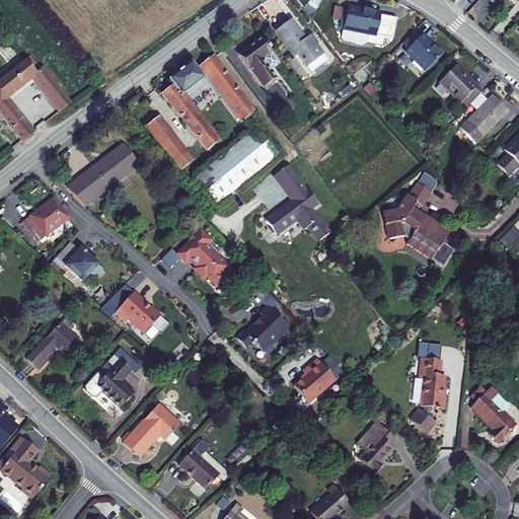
[(379,14),(347,8),(343,30),(351,31),(350,41),(353,45),(363,47),(366,44),(367,35),(375,36),(379,14)]
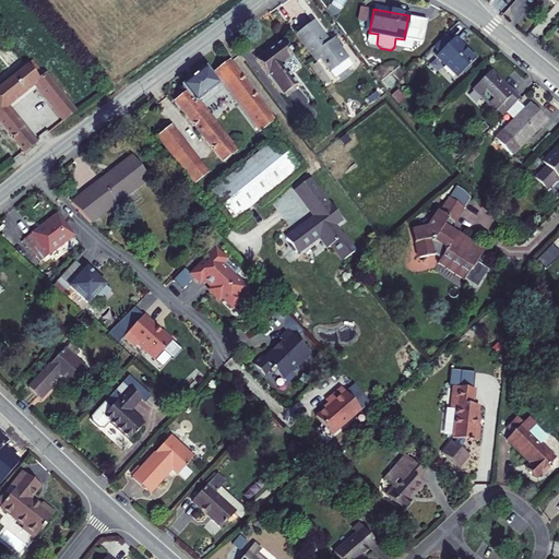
[(295,35),(317,63),(320,60),(335,79),(352,67),(340,50),(342,48),(334,38),(329,42),(312,22),(295,35)]
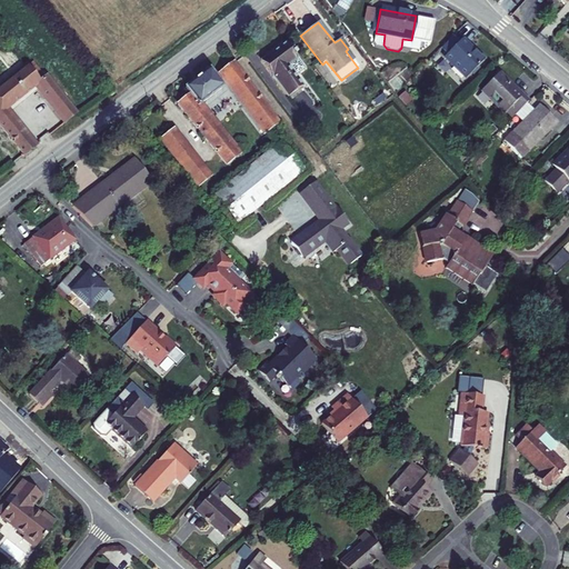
[(452,37),(440,48),(446,55),(458,42),(452,37)]
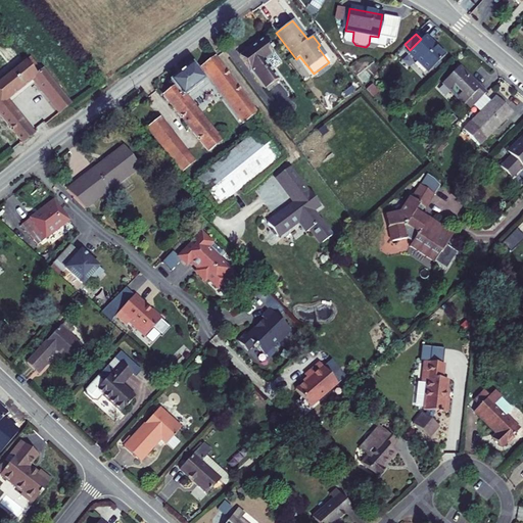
[(421,39),(410,50),(408,53),(428,73),(443,55),(424,36),(421,39)]
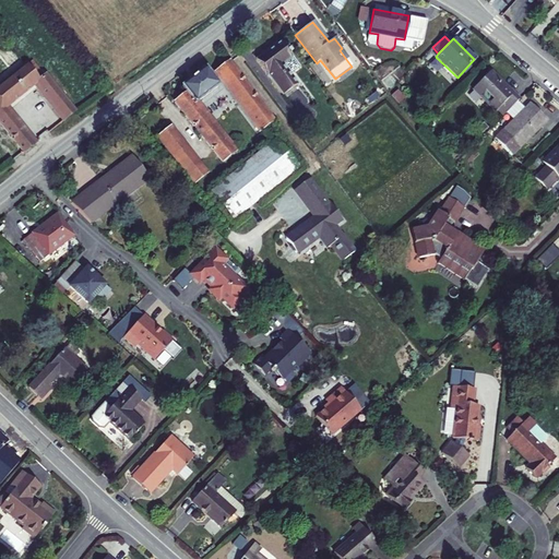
[(282,64),(292,57),(280,42),(257,60),(282,95),(296,84),(282,64)]
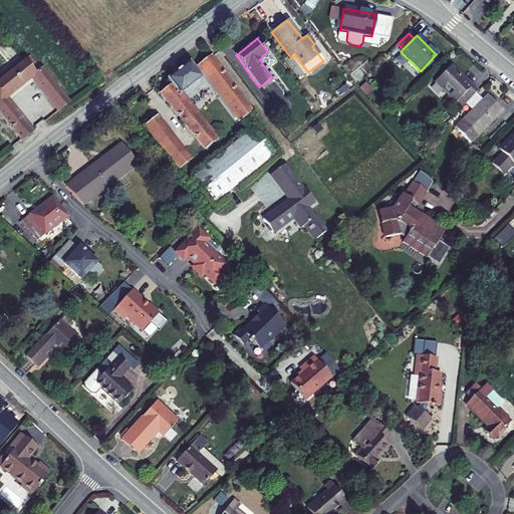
[(251,110),(210,56),(198,65),(239,119),(251,110)]
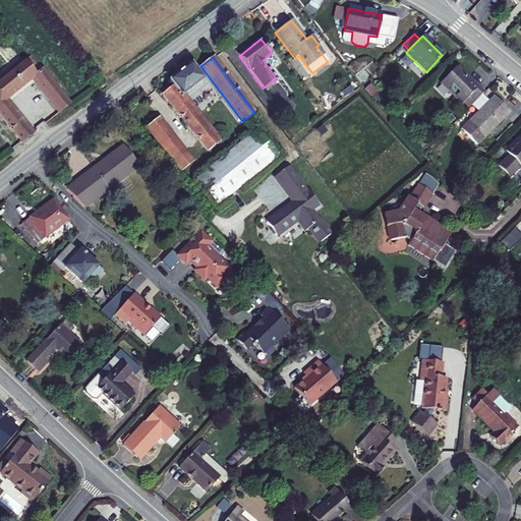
[(207,152),(217,142),(181,97),(184,95),(203,80),(190,64),(168,81),(173,87),(162,96),(207,152)]
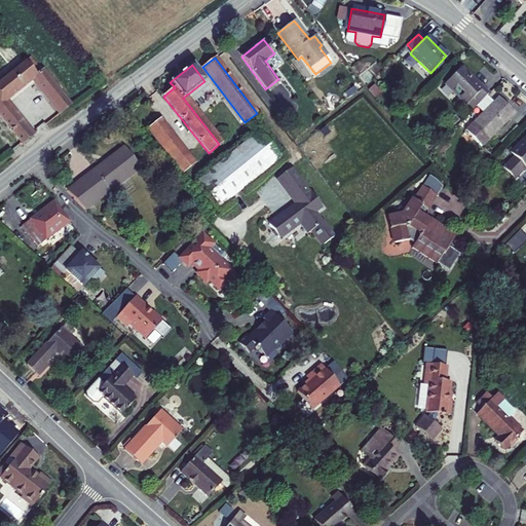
[(245,122),(202,67),(200,68),(241,124),(245,122)]
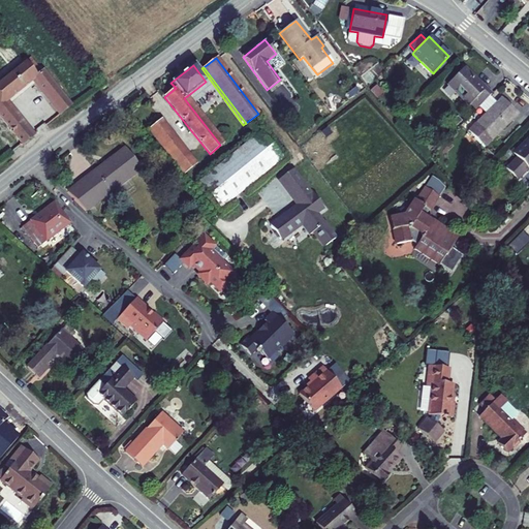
[(489,96),(490,95),(464,68),(447,84),(469,105),(470,104),(475,110),(478,106),(489,96)]
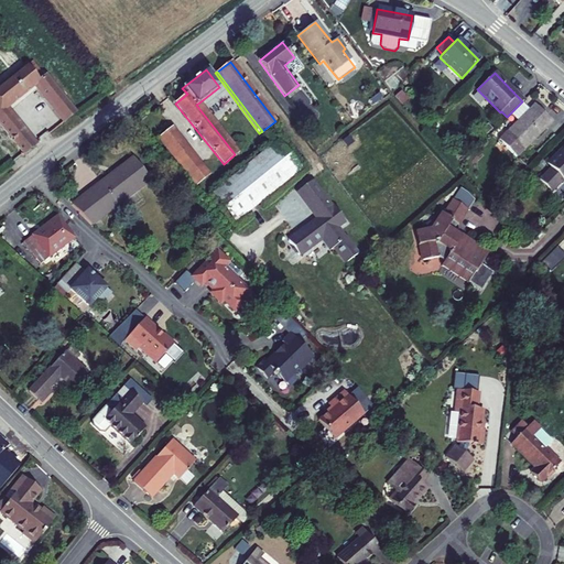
[(0,139),(20,165),(36,152),(10,117),(31,100),(58,136),(77,122),(44,80),(35,87),(24,74),(0,94),(0,139)]
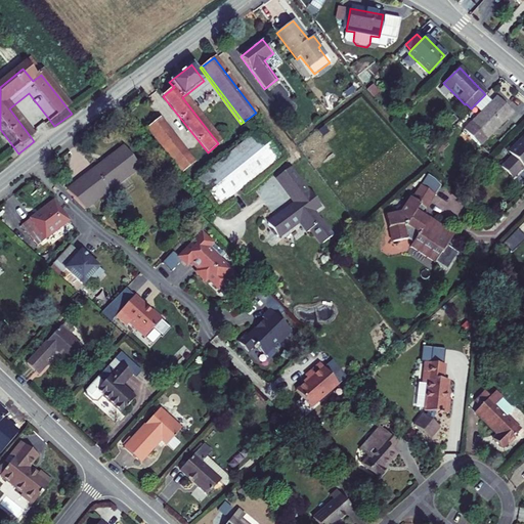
[(182,97),(218,143),(222,141),(185,95),(182,97)]
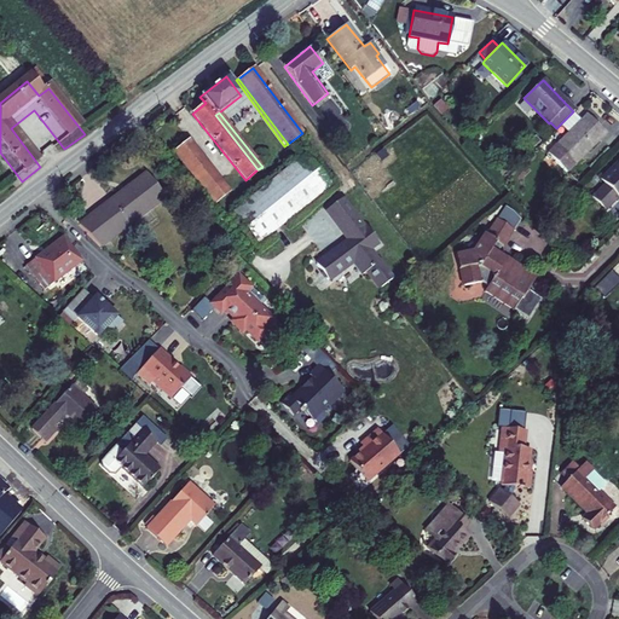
[(580,121),(572,113),(560,125),(568,133),(548,154),(565,171),(573,163),(576,165),(580,160),(579,157),(586,150),(588,152),(606,134),(586,115),(580,121)]
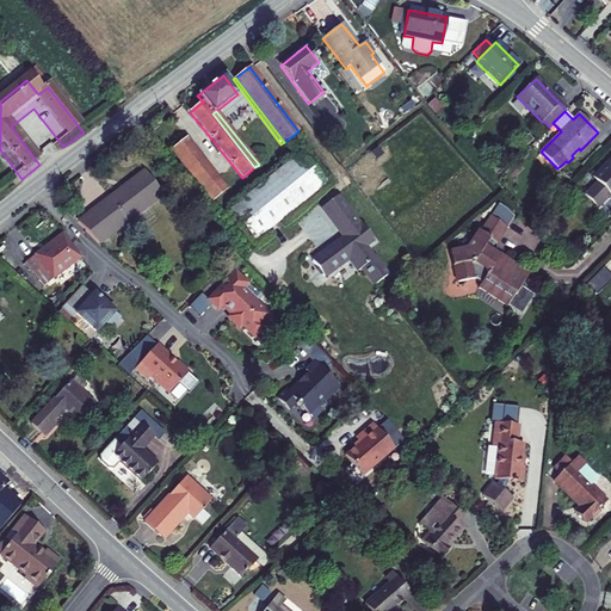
[(171,149),(179,160),(193,149),(185,139),(171,149)]
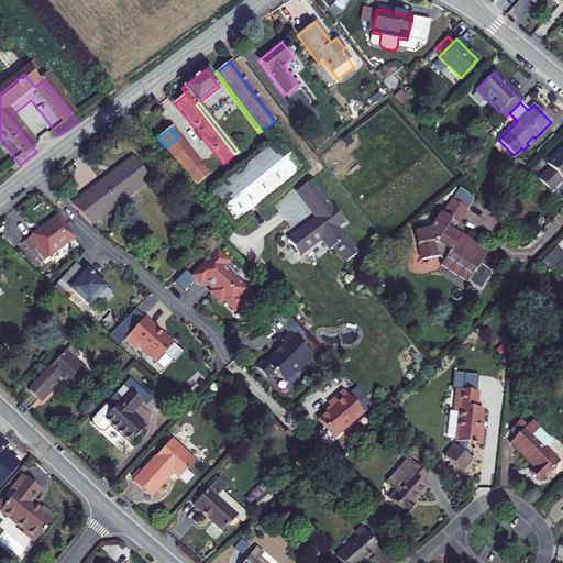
[(178,138),(165,147),(195,186),(208,175),(178,138)]
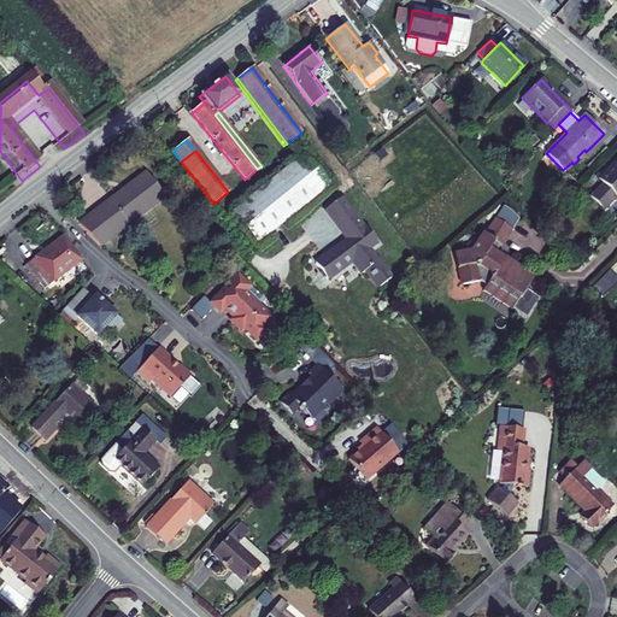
[(233,211),(257,242),(328,184),(304,156),(233,211)]
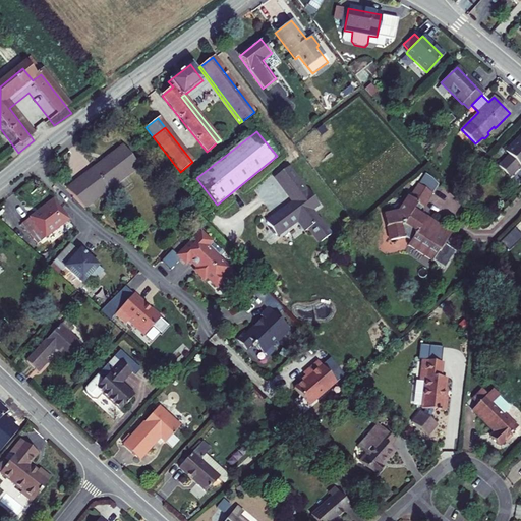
[(520,167),(520,135),(505,152),(508,155),(498,165),(509,177),(520,166),(520,167)]
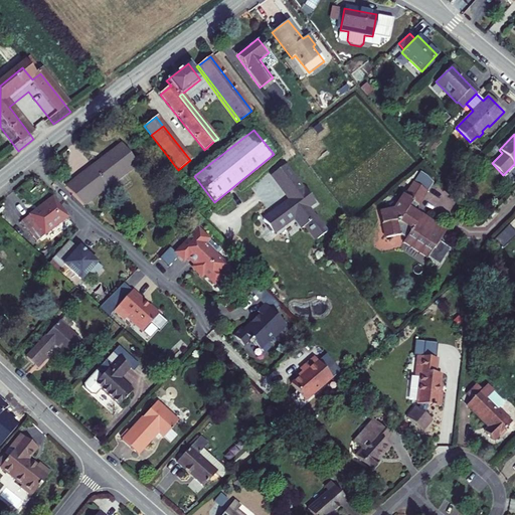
[(477,136),(470,142),(472,144),(479,137),(477,136)]
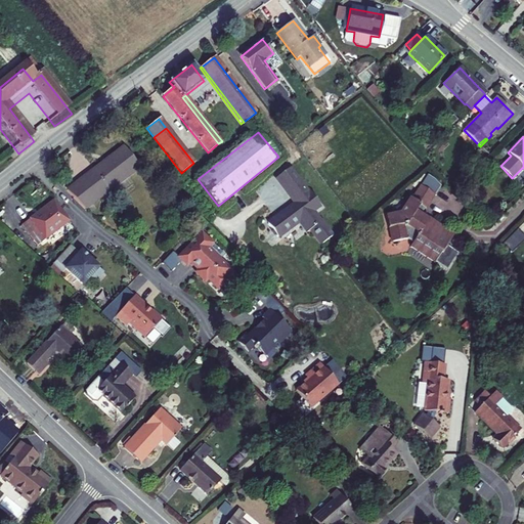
[(123,147),(86,176),(104,194),(139,167),(123,147)]
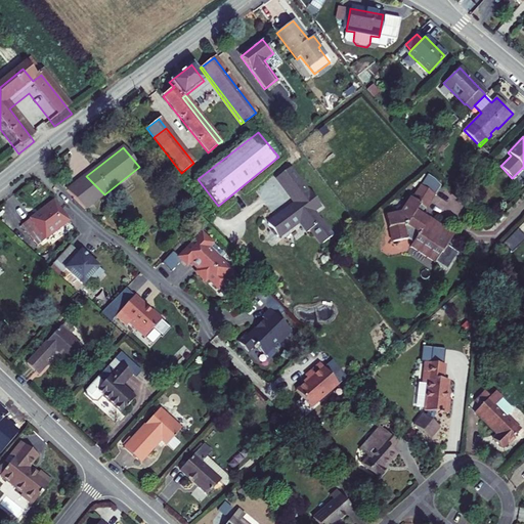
[(307,192),(290,169),(276,178),(296,204),(289,209),(288,207),(276,215),(277,217),(268,224),(272,229),(272,231),(274,234),(276,234),(277,235),(290,227),(292,227),(297,224),(297,221),(299,220),(307,231),(310,229),(320,244),(332,235),(321,220),(319,221),(313,213),(320,207),(309,191),(307,192)]
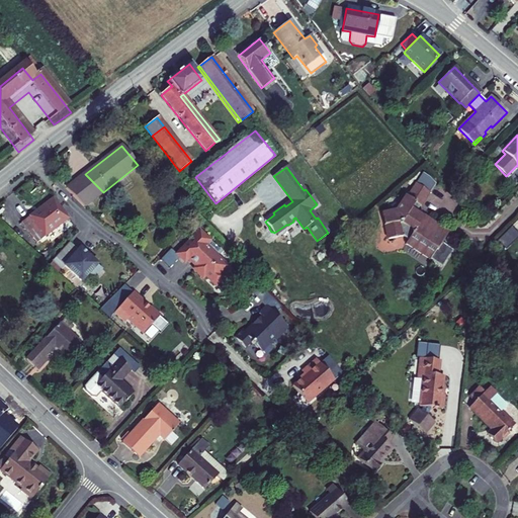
[(454,183),(461,176),(455,170),(448,178),(451,180),(454,183)]
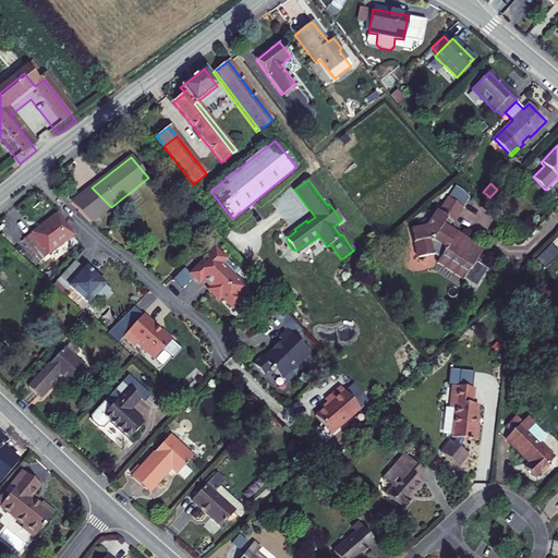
[(92,187),(84,193),(104,213),(111,207),(92,187)]
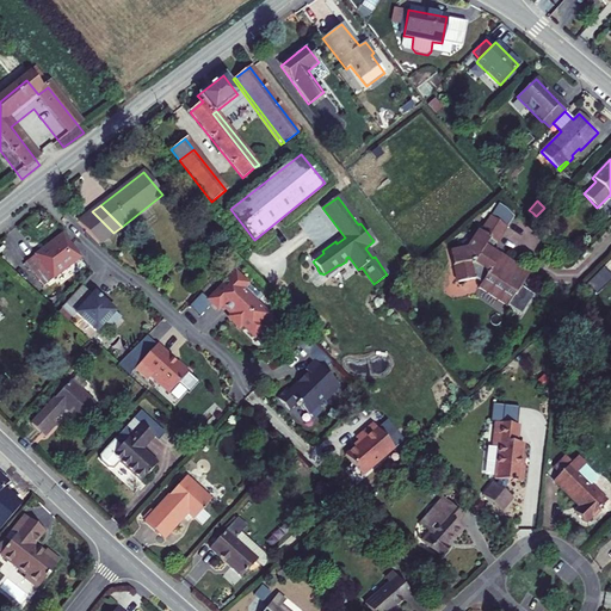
[(498,301),(507,307),(514,296),(516,296),(529,276),(492,251),(495,244),(497,244),(508,229),(511,230),(518,222),(508,210),(501,205),(493,218),(491,217),(480,232),(479,232),(468,248),(449,253),(452,269),(454,269),(457,283),(474,278),(481,283),(477,288),(486,294),(489,303),(498,301)]
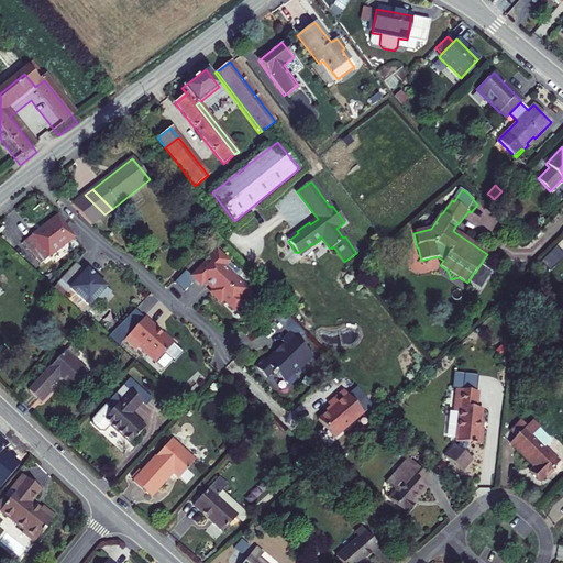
[(499,200),(505,206),(511,199),(507,192),(499,200)]
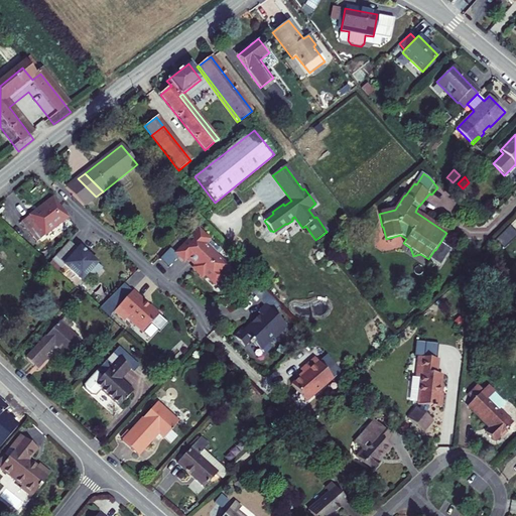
[(78,178),(66,187),(84,206),(96,197),(78,178)]
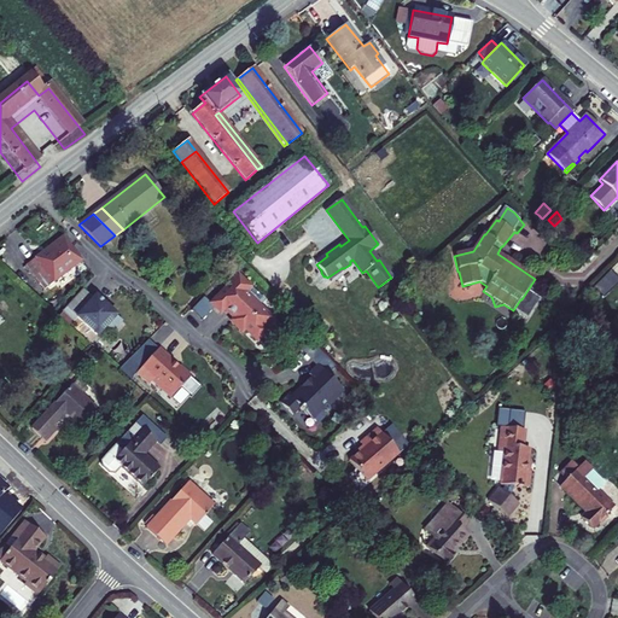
[(25,264),(44,290),(82,261),(64,237),(25,264)]
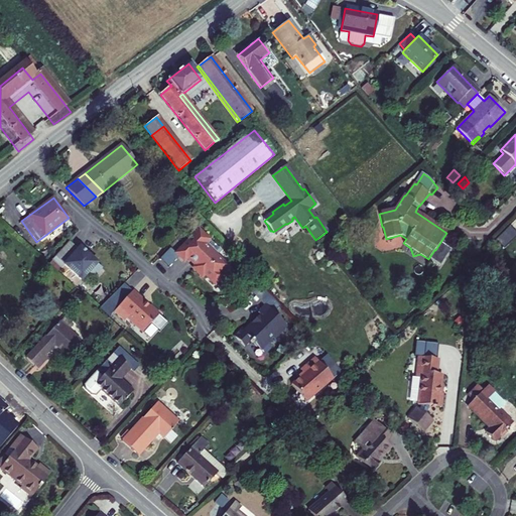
[(206,244),(210,240),(200,230),(175,254),(184,262),(188,258),(196,265),(192,268),(203,278),(205,275),(215,285),(223,277),(220,274),(228,266),(206,244)]
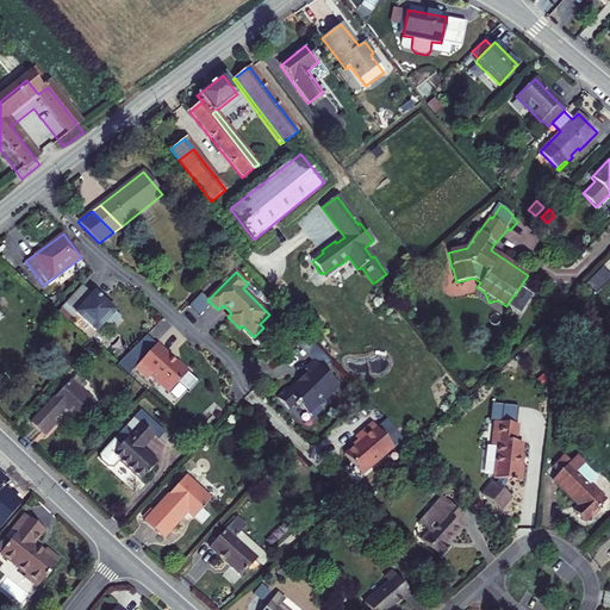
[(199,316),(210,303),(199,293),(188,305),(199,316)]
